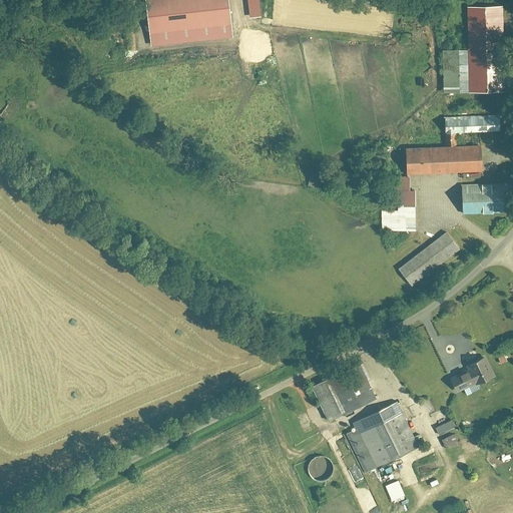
[(146,0),(150,35),(236,26),(233,0),(146,0)]
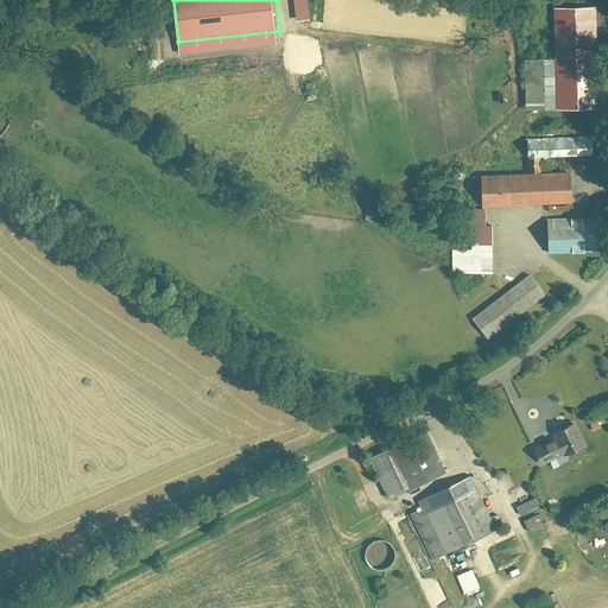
[(529,59),(529,112),(599,111),(597,6),(556,6),(556,58),(529,59)]
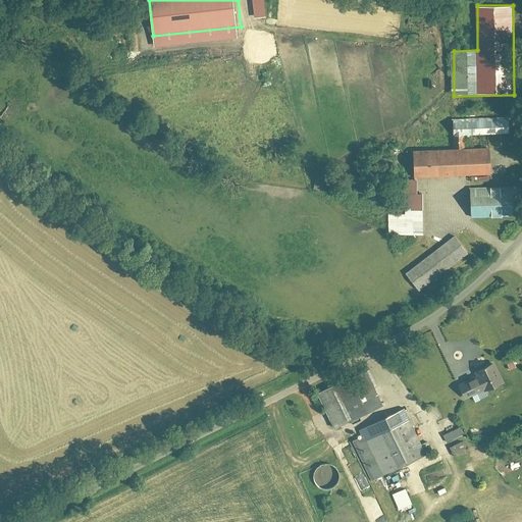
[(511,110),(455,113),(456,136),(513,133),(511,110)]
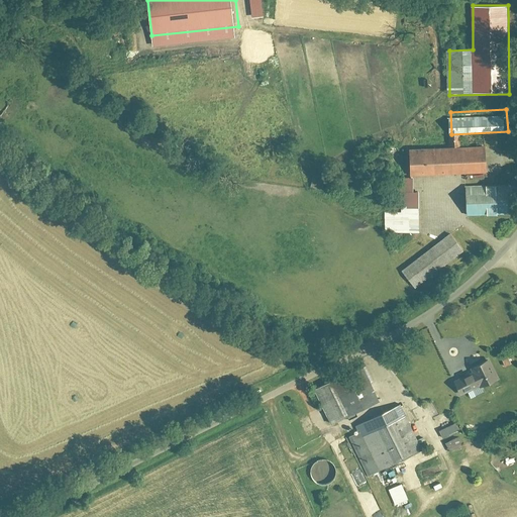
[(410,144),(412,178),(496,173),(494,139),(410,144)]
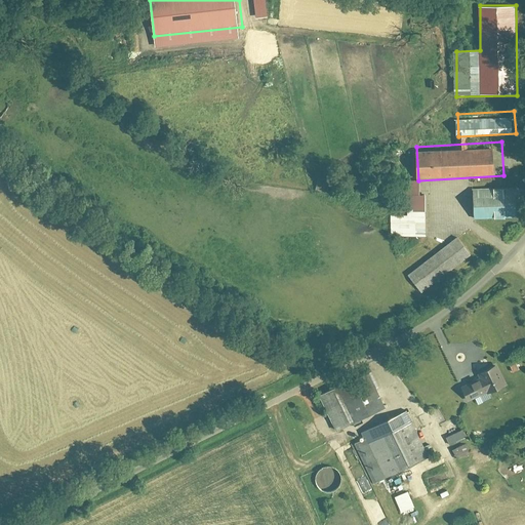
[(474,193),(475,217),(524,215),(523,192),(474,193)]
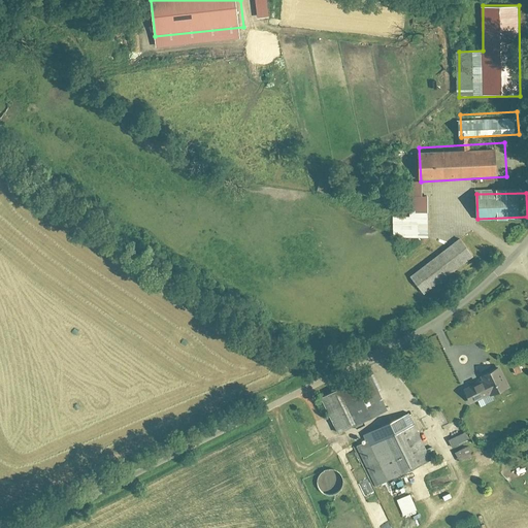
[(394,237),(430,237),(430,196),(408,196),(408,217),(393,217),(394,237)]
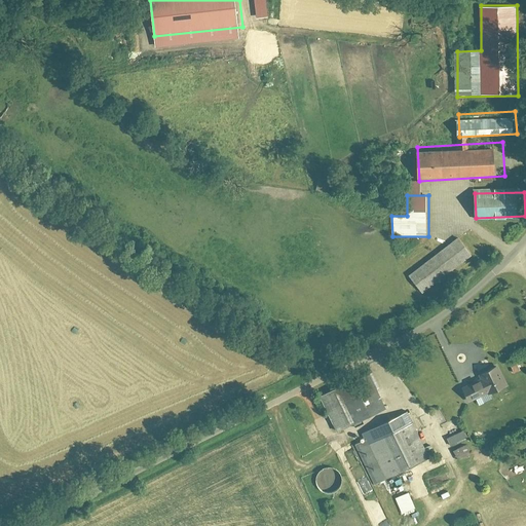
[(458,238),(408,277),(420,294),(471,256),(458,238)]
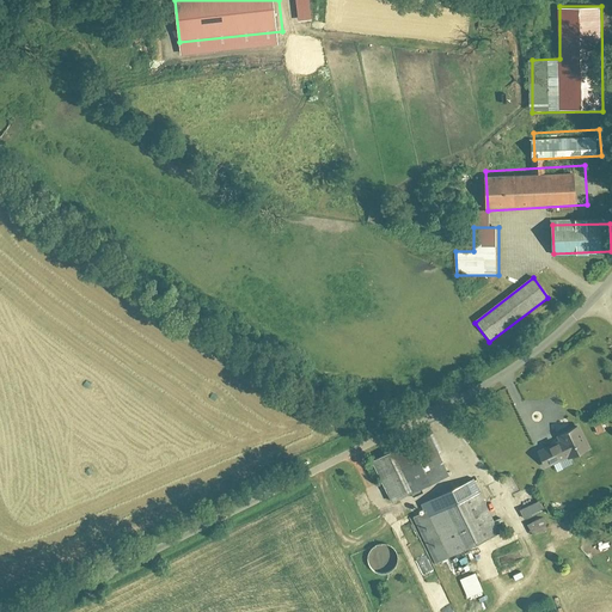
[(549,435),(556,447),(539,454),(545,467),(562,460),(564,465),(587,454),(571,424),(549,435)]
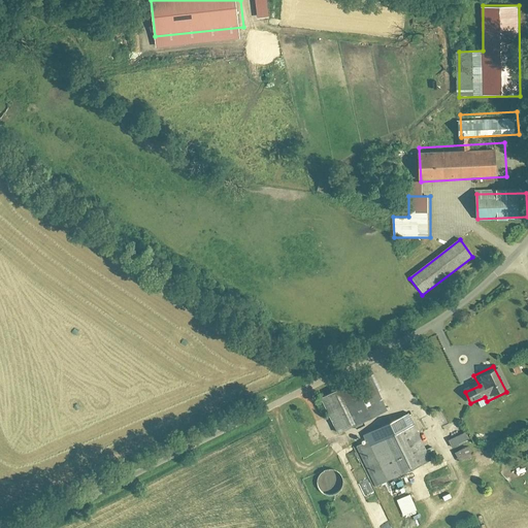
[(370,376),(323,400),(338,432),(386,409),(370,376)]
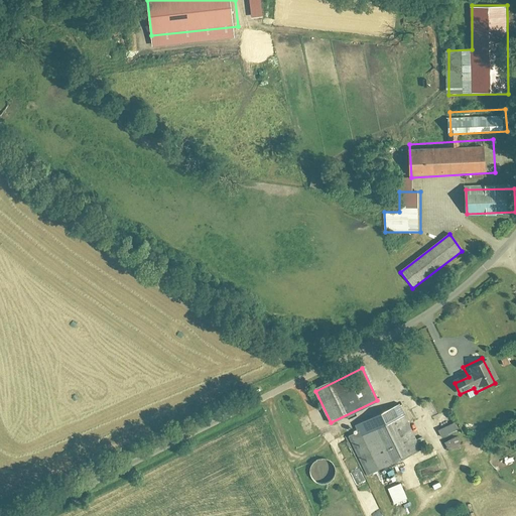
[(359,436),(351,440),(367,477),(376,473),(377,474),(424,450),(402,405),(355,427),(359,436)]
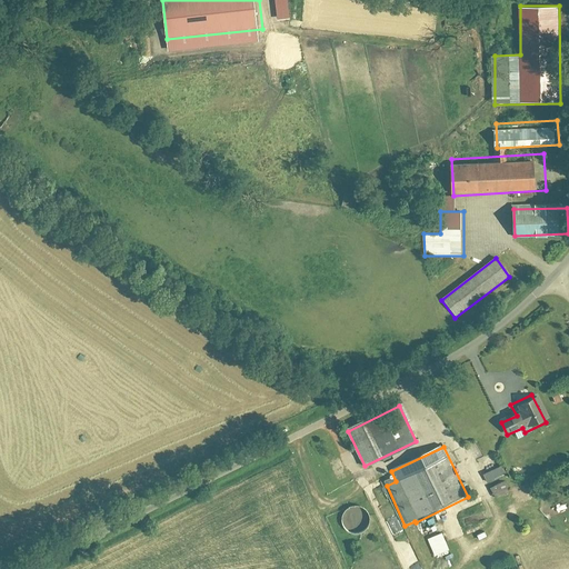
[(479,462),(487,482),(510,472),(502,453),(479,462)]
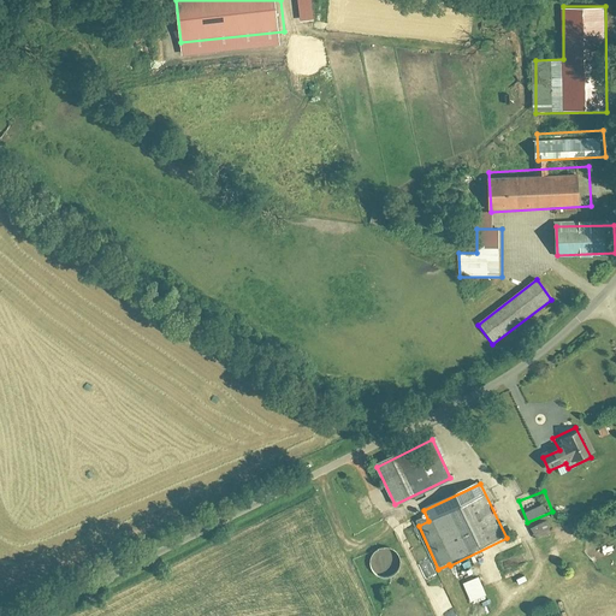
[(372,560),(373,572),(380,578),(390,579),(400,574),(403,567),(401,554),(394,549),(384,548),(378,550),(372,560)]
